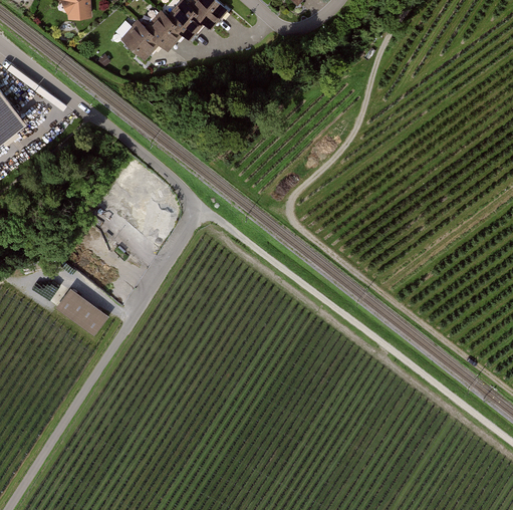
[(58,0),(69,18),(92,16),(90,0),(58,0)]
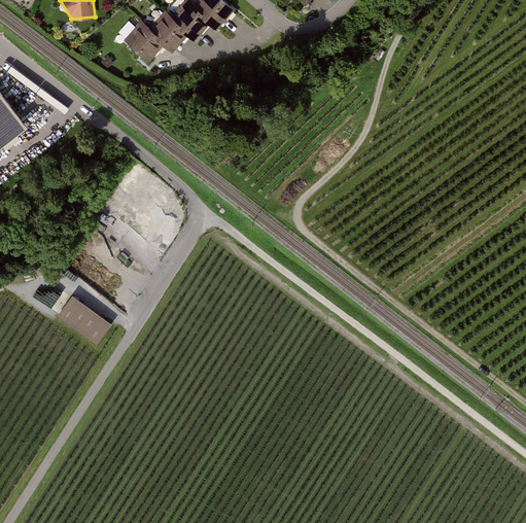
[(187,0),(172,15),(194,35),(208,20),(187,0)]
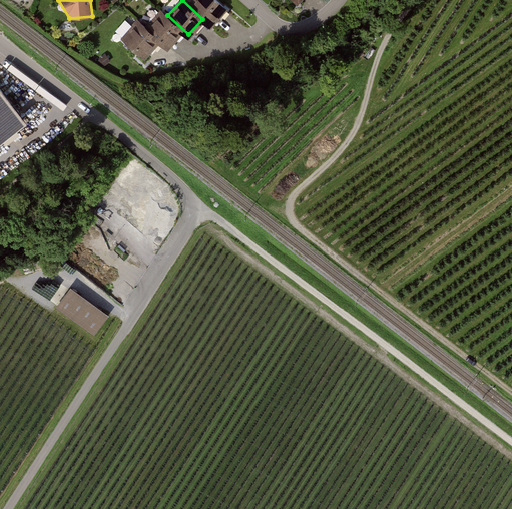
[(194,0),(191,4),(212,23),(226,8),(217,0),(194,0)]
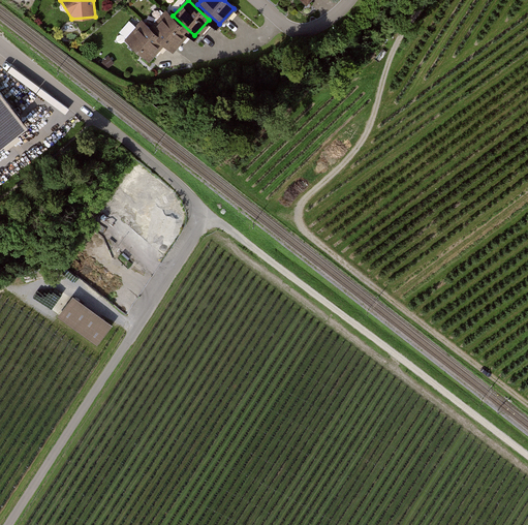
[(166,10),(151,26),(173,47),(187,31),(166,10)]
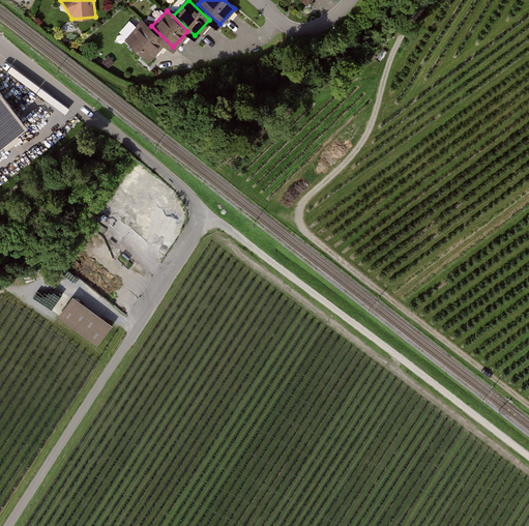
[(142,22),(126,37),(147,58),(163,42),(142,22)]
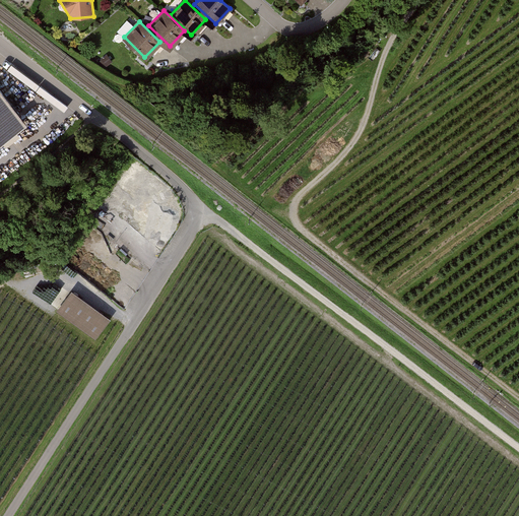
[(0,140),(3,144),(18,132),(14,127),(20,123),(0,98),(0,140)]
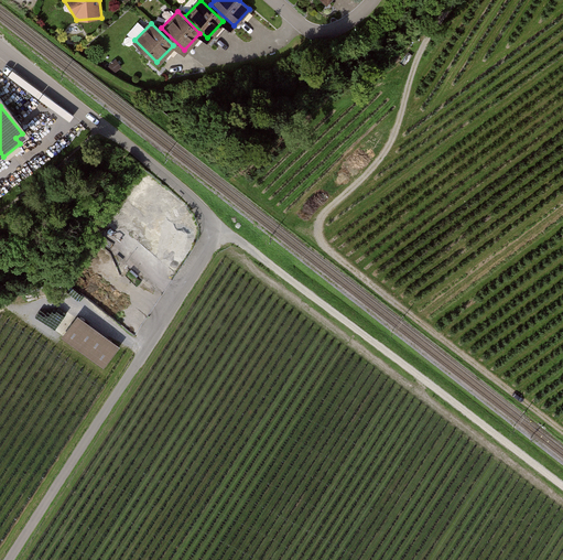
[(117,345),(73,315),(60,335),(103,365),(117,345)]
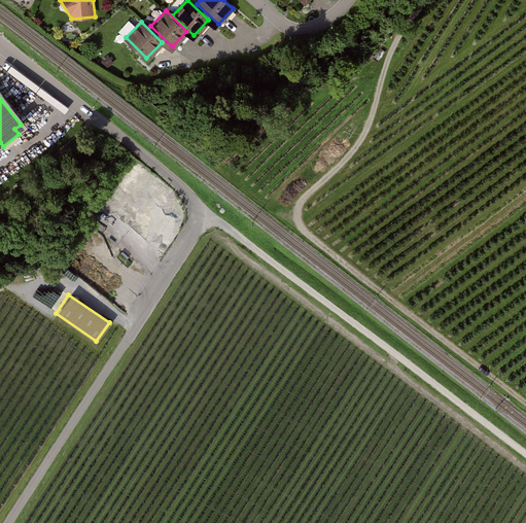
All buildings are outlined.
